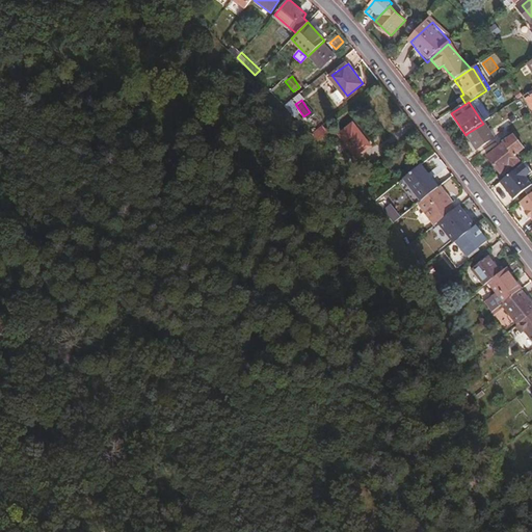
[(353,121),(339,132),(356,156),(372,144),(353,121)]
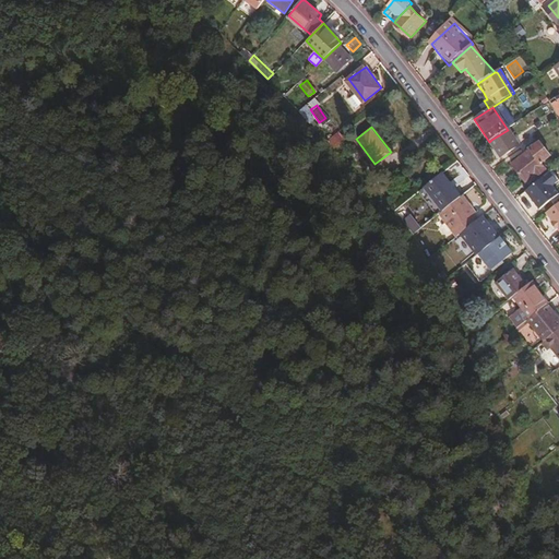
[(508,130),(491,140),(502,157),(520,145),(509,129),(508,130)]
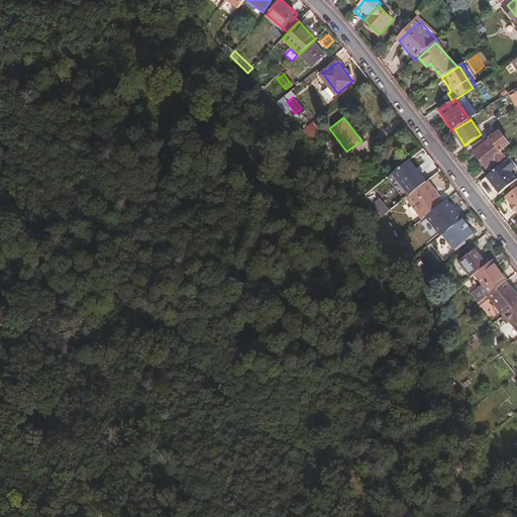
[(493,138),(476,150),(488,167),(496,161),(498,163),(506,157),(493,138)]
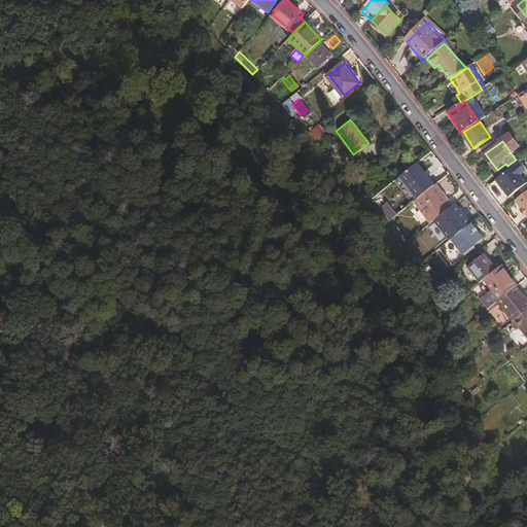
[(432,162),(426,155),(409,170),(418,182),(430,173),(426,166),(432,162)]
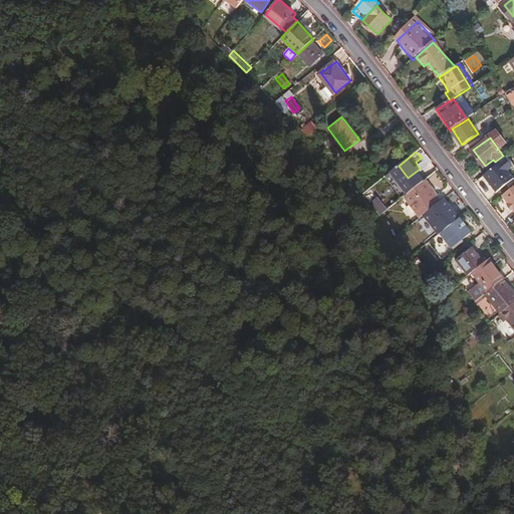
[(513,175),(502,161),(479,179),(488,190),(493,186),(497,192),(513,178),(513,175)]
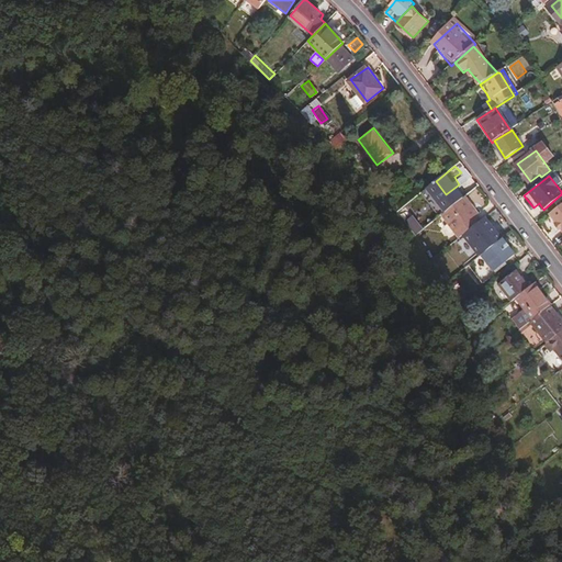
[(475,225),(483,218),(480,214),(481,213),(475,206),(474,208),(465,197),(445,212),(461,236),(475,225)]
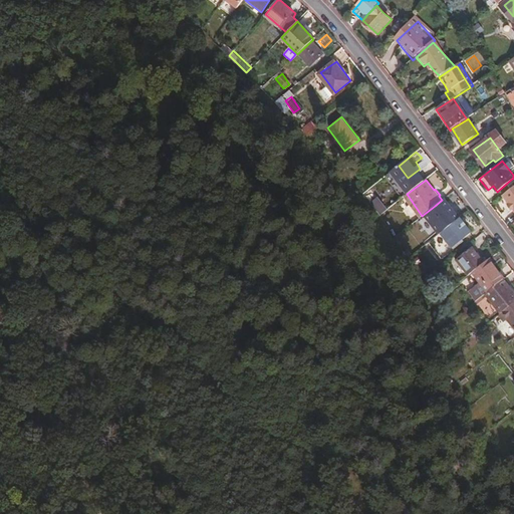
[(513,186),(504,195),(511,204),(513,208),(513,186)]
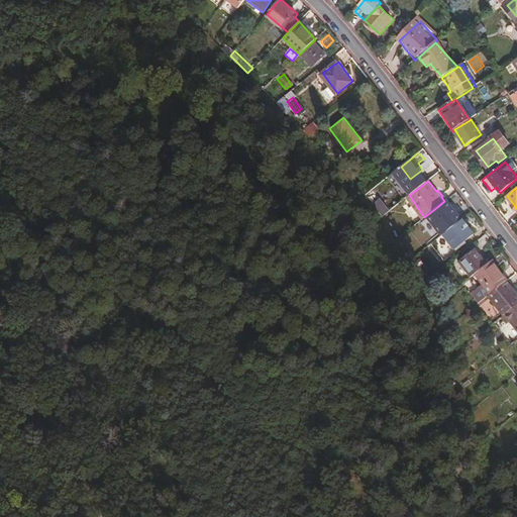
[(383,193),(377,198),(384,206),(389,201),(383,193)]
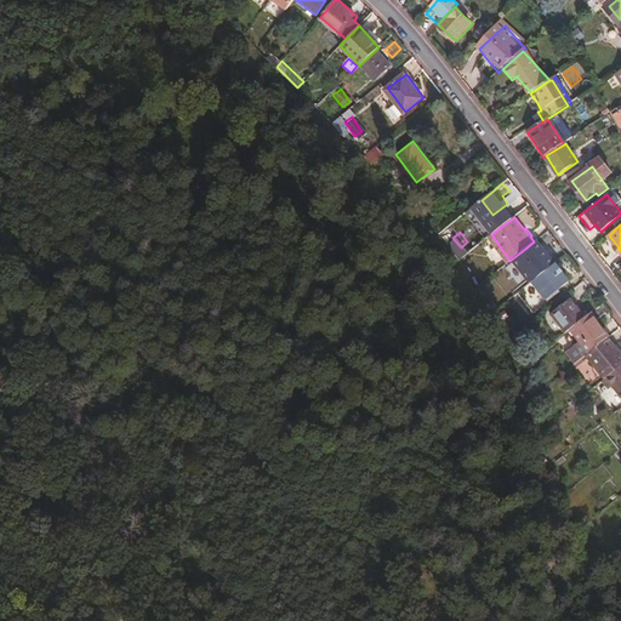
[(550,249),(540,237),(534,241),(525,249),(535,261),(550,249)]
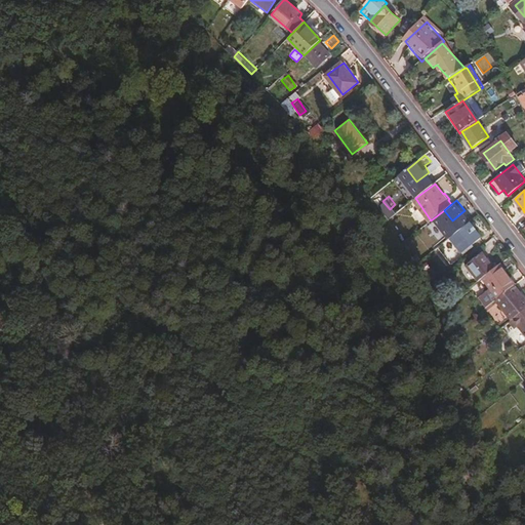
[(471,223),(481,214),(475,207),(463,215),(470,224),(471,223)]
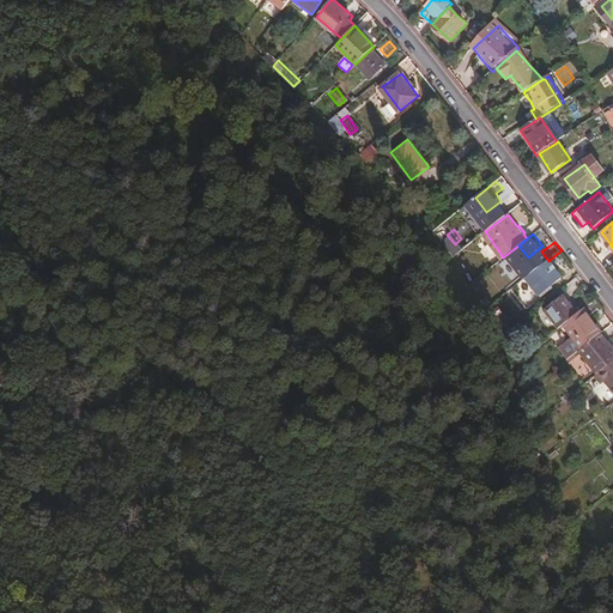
[(461,265),(472,280),(478,277),(466,260),(461,265)]
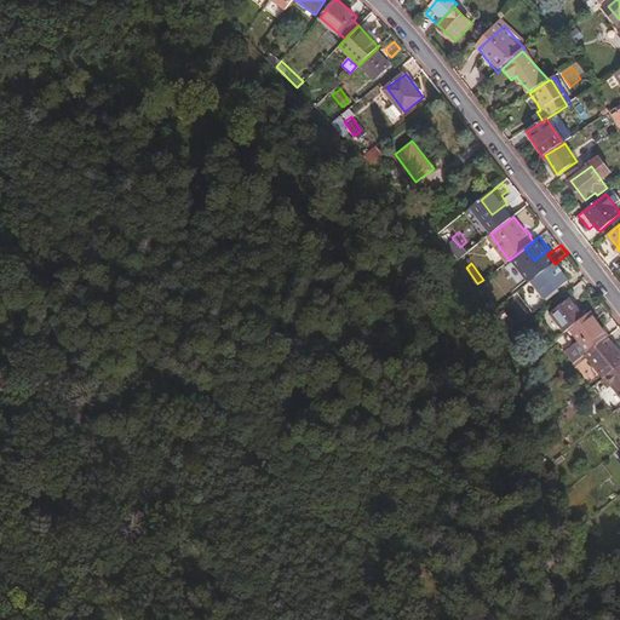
[(569,280),(556,263),(555,264),(533,280),(546,297),(569,280)]
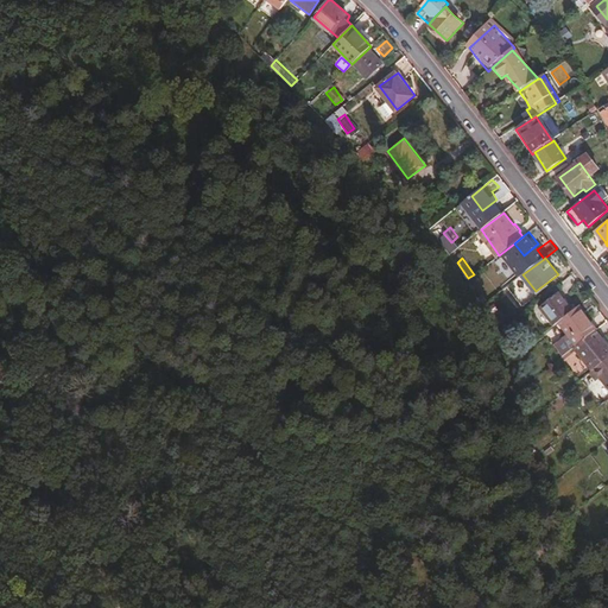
[(469,280),(473,289),(487,278),(481,271),(469,280)]
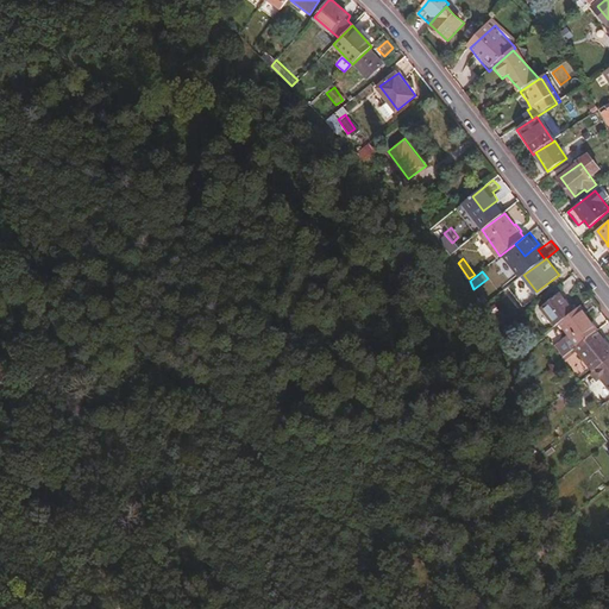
[(562,321),(573,312),(559,293),(541,307),(554,326),(562,321)]
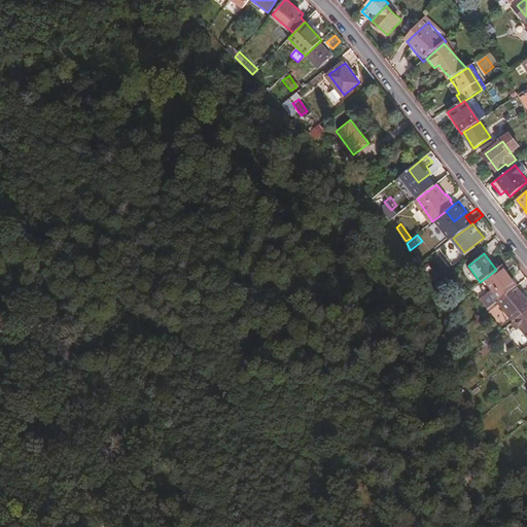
[(502,297),(518,285),(502,265),(496,270),(486,278),(495,289),(502,297)]
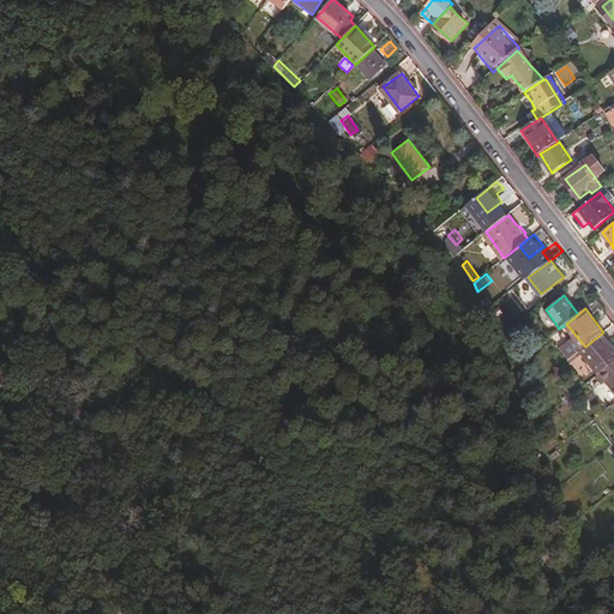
[(601,373),(613,362),(613,345),(603,332),(585,347),(582,349),(601,373)]
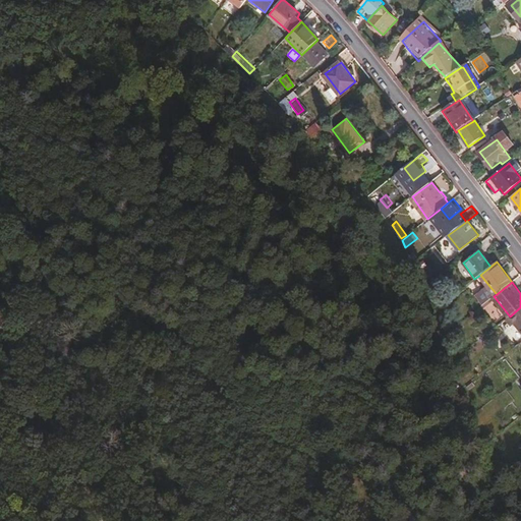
[(494,296),(497,294),(489,286),(480,293),(487,301),(494,296)]
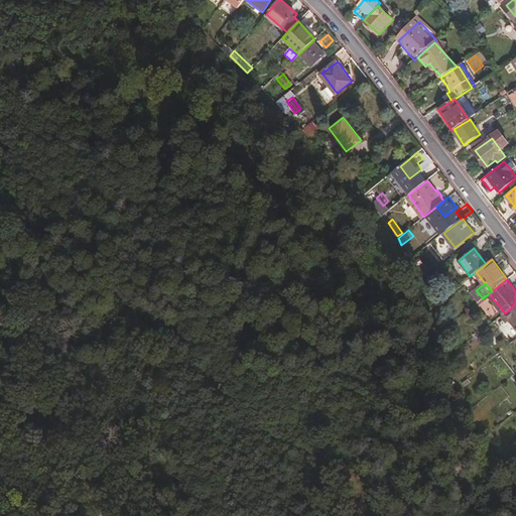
[(515,304),(505,313),(503,314),(507,320),(510,318),(515,326),(515,304)]
